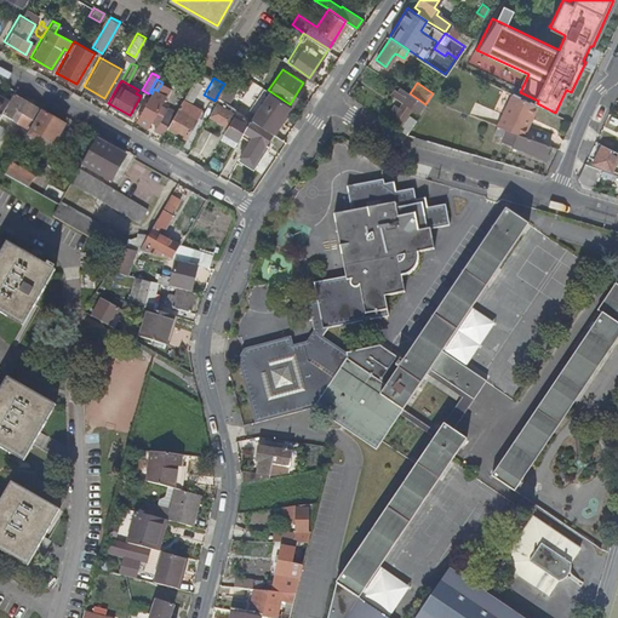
[(411,106),(421,113),(425,104),(410,93),(399,86),(396,91),(393,89),(389,95),(401,102),(398,106),(394,103),(387,114),(399,122),(400,121),(402,122),(399,127),(406,132),(407,132),(415,120),(407,115),(405,119),(402,118),(411,106)]
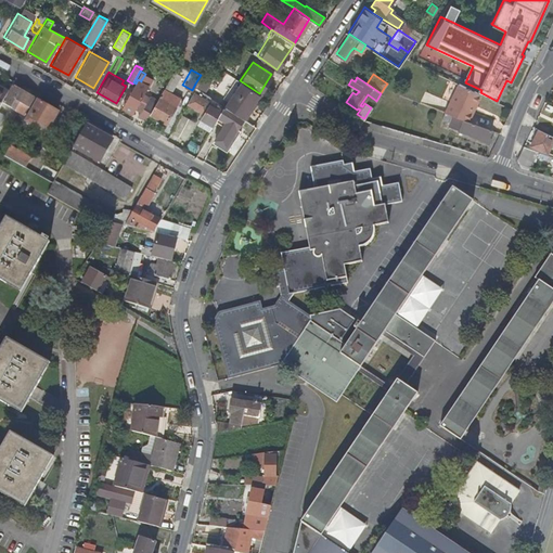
[(259,93),(240,80),(223,105),(243,117),(259,93)]
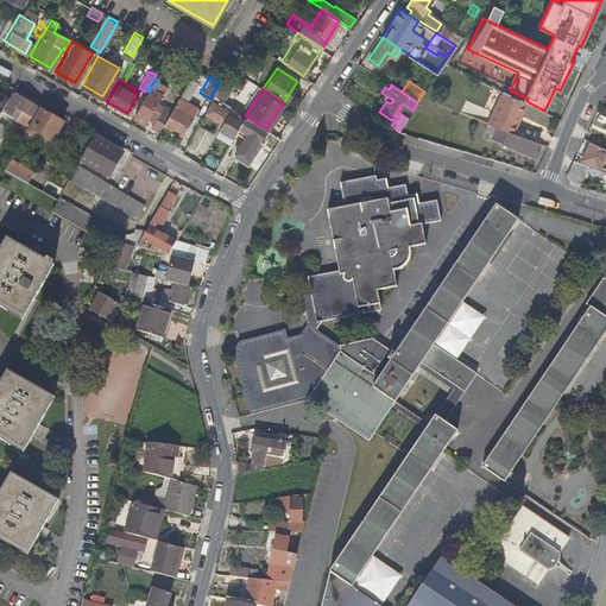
[(150,125),(159,131),(163,122),(171,109),(156,101),(158,96),(152,93),(149,92),(147,90),(133,115),(144,122),(146,118),(149,114),(155,118),(152,121),(150,125)]
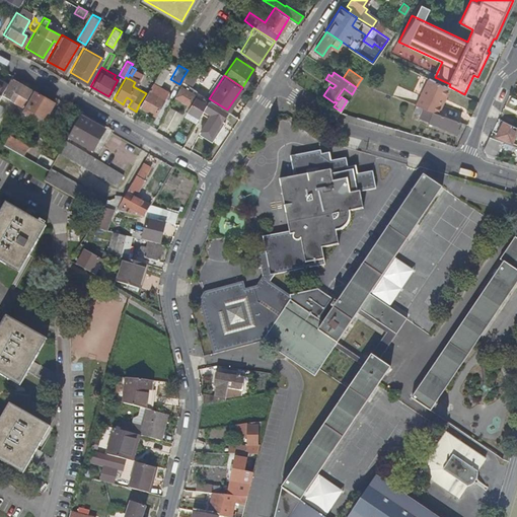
[(439,101),(446,85),(445,85),(429,77),(416,103),(422,106),(437,112),(442,102),(439,101)]
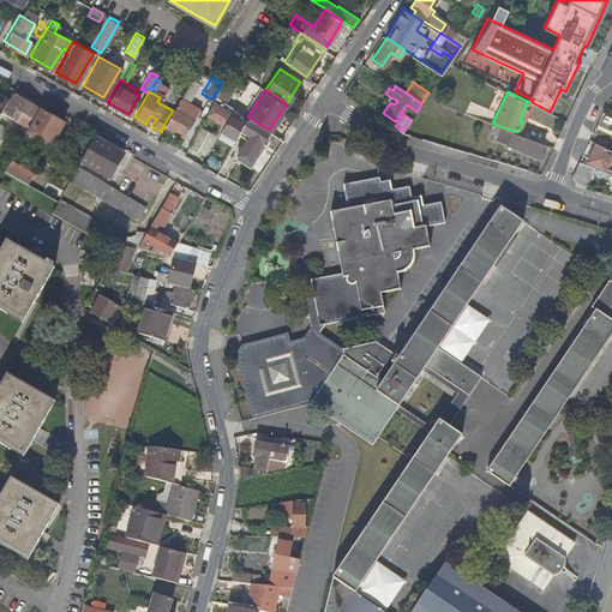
[(12,94),(3,112),(27,125),(36,107),(12,94)]
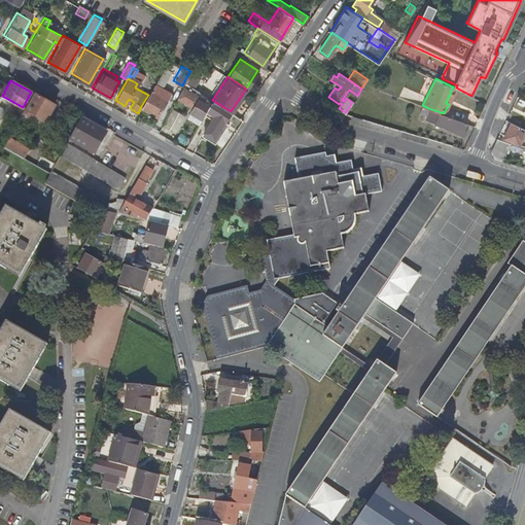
[(198,103),(206,109),(212,99),(184,81),(176,96),(196,106),(198,103)]
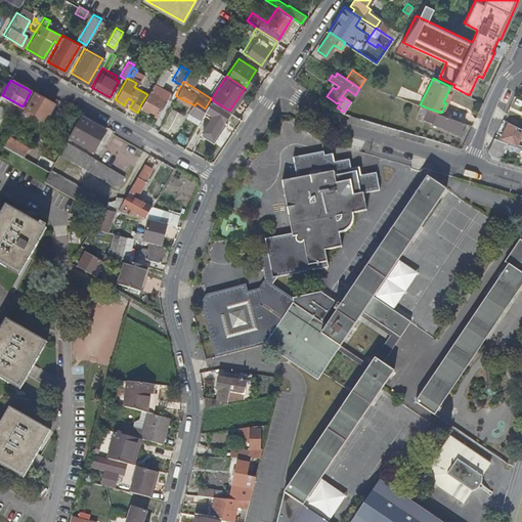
[(147,94),(140,105),(156,115),(159,110),(163,102),(169,91),(154,82),(147,94)]
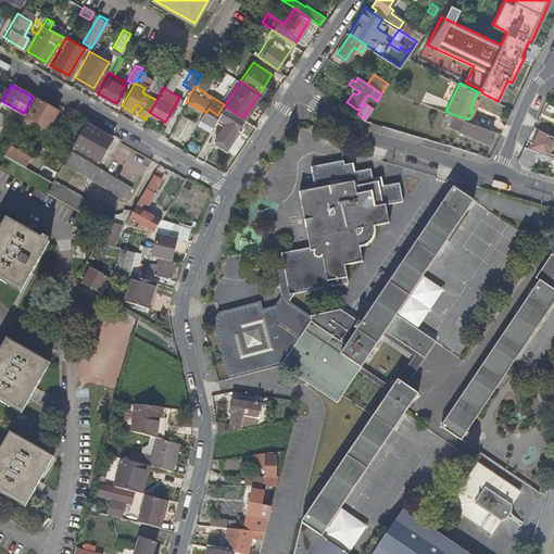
[(470,109),(474,110),(481,92),(478,91),(470,109)]
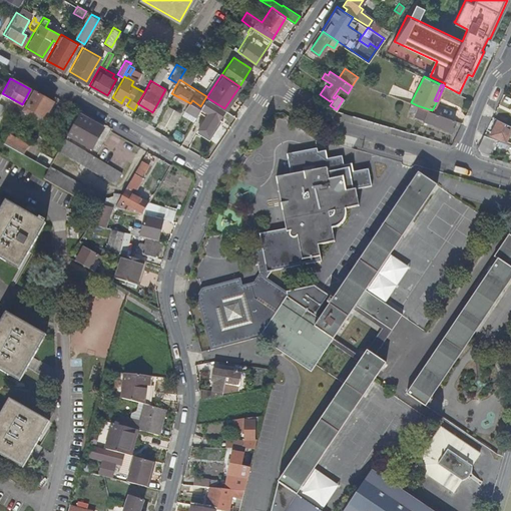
[(226,109),(241,87),(239,86),(224,108),(226,109)]
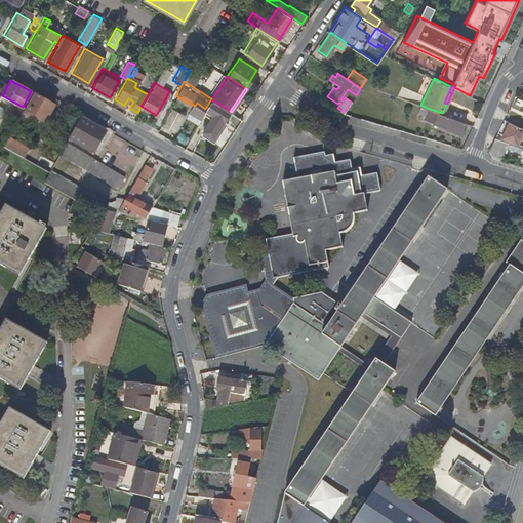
[(53,104),(33,92),(23,111),(27,113),(28,111),(44,120),(53,104)]
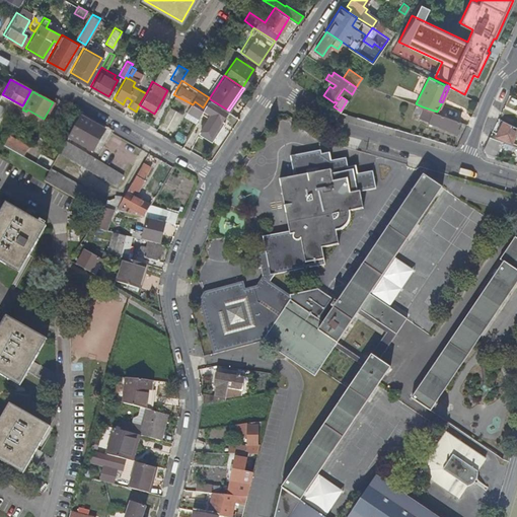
[(516,99),(516,98),(511,95),(508,100),(515,103),(516,99)]
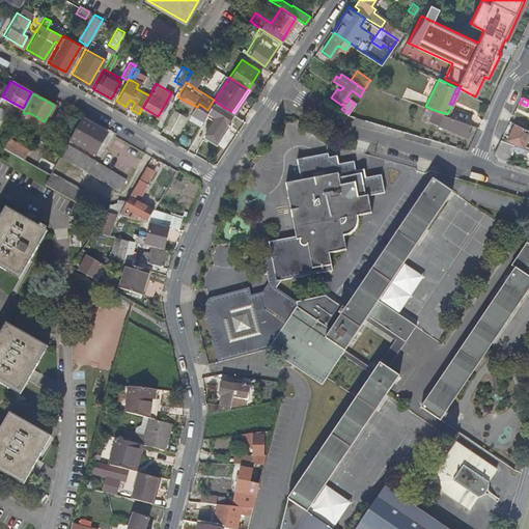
[(226,121),(232,112),(214,101),(214,100),(207,110),(216,115),(213,118),(204,132),(215,138),(224,124),(225,127),(228,122),(226,121)]
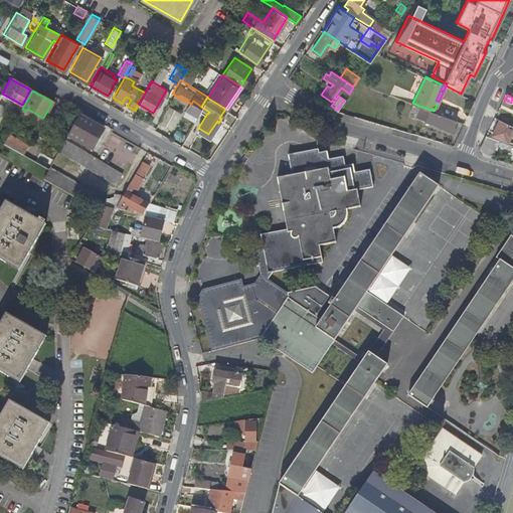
[(193,101),(191,104),(200,109),(201,107),(193,101)]
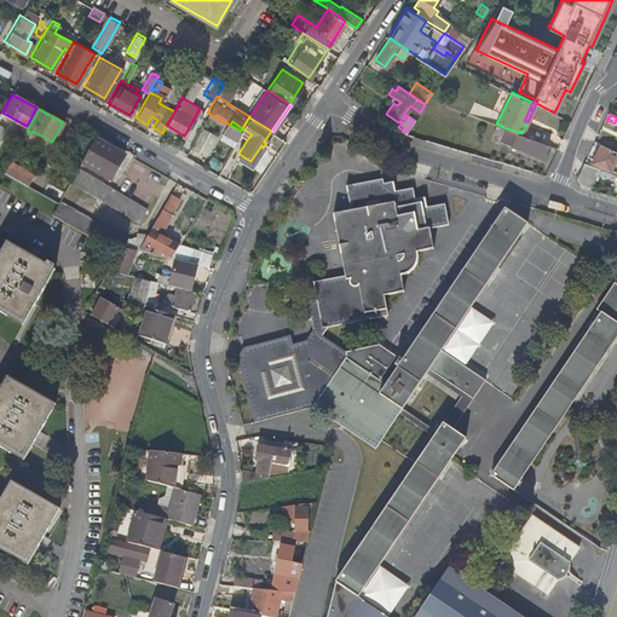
[(492,131),(501,133),(503,127),(496,124),(495,124),(492,131)]
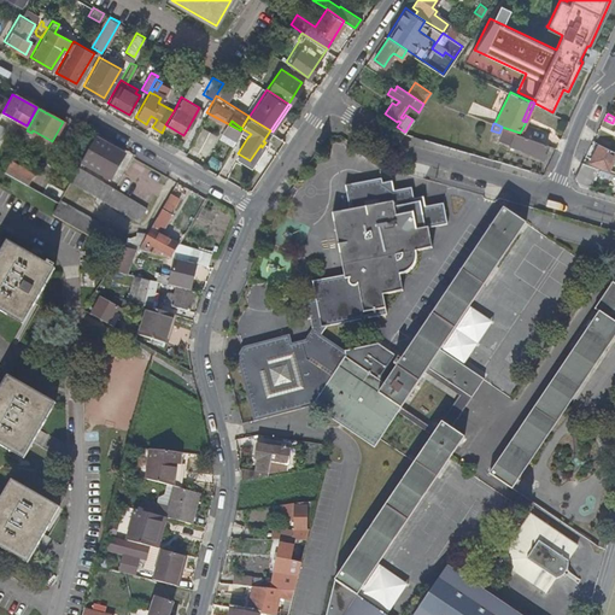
[(548,146),(549,144),(520,133),(502,127),(499,133),(498,138),(509,141),(509,142),(540,156),(540,157),(543,158),(545,152),(543,151),(545,145),(548,146)]
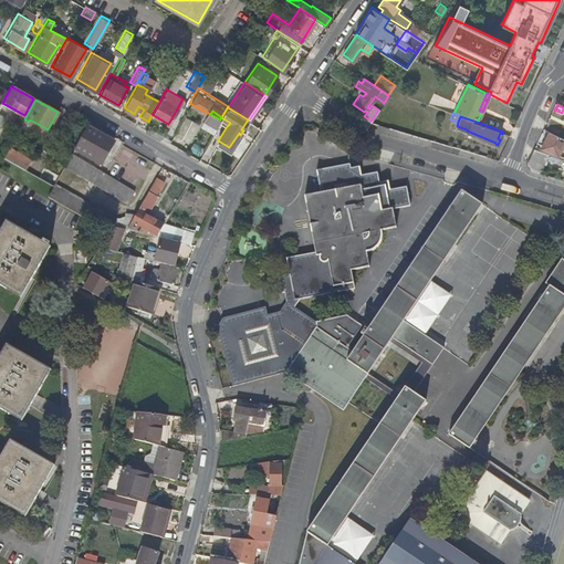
[(227,126),(230,123),(221,117),(220,119),(219,121),(227,126)]
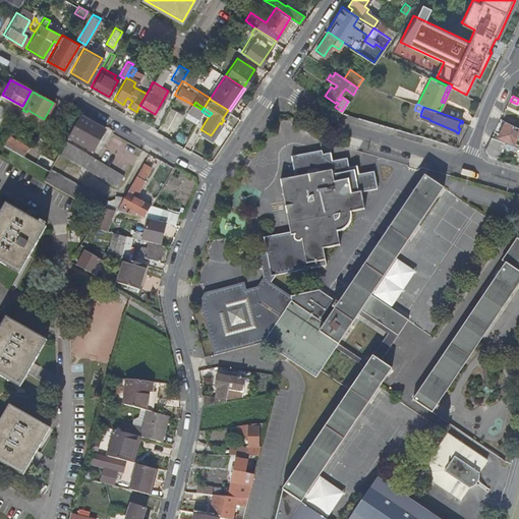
[(173,114),(166,110),(159,122),(166,126),(173,114)]
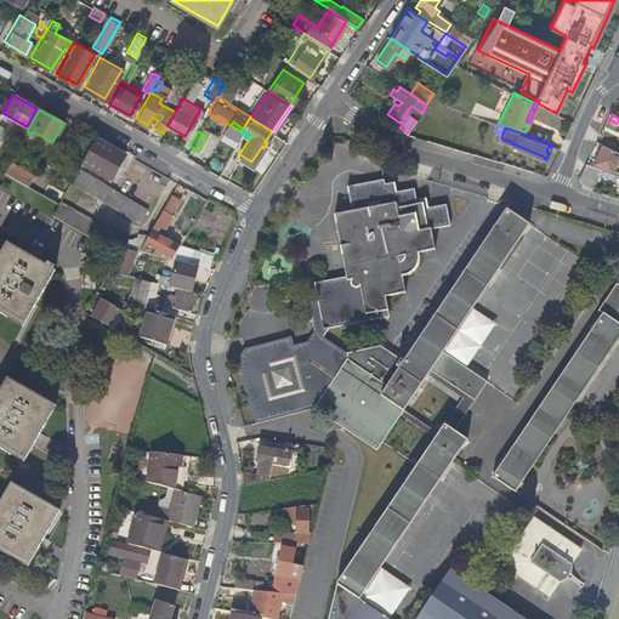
[(103,175),(108,177),(109,179),(124,154),(94,138),(80,162),(103,175)]
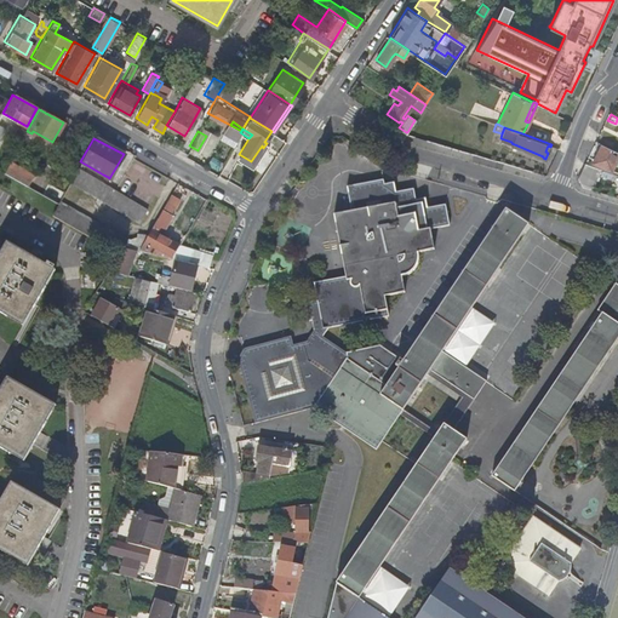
[(608,167),(617,150),(602,143),(593,161),(601,165),(608,167)]
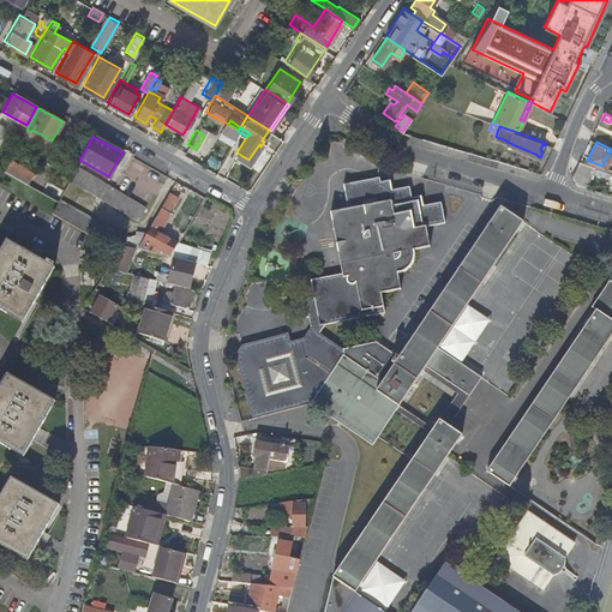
[(249,160),(237,153),(234,155),(250,165),(261,147),(259,144),(249,160)]
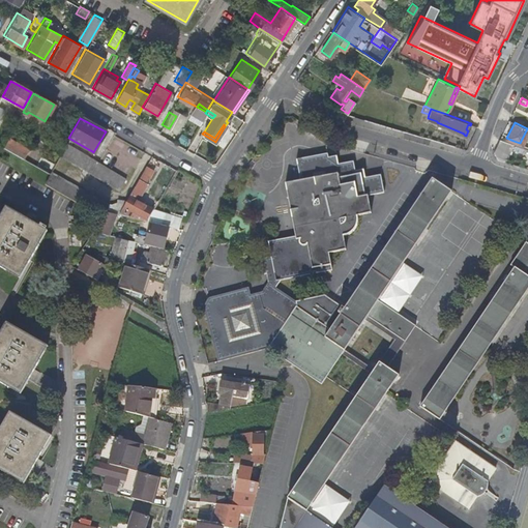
[(8,137),(3,147),(24,158),(29,148),(8,137)]
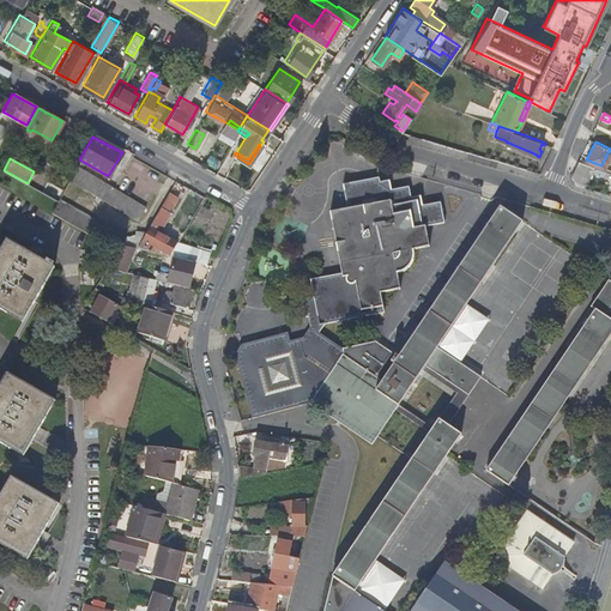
[(594,167),(585,163),(578,161),(570,175),(575,183),(585,187),(594,167)]
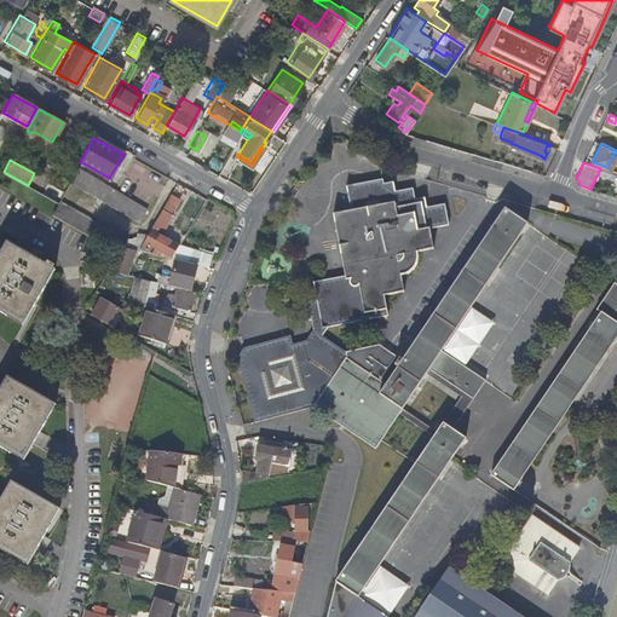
[(145,207),(78,166),(70,180),(138,221),(145,207)]
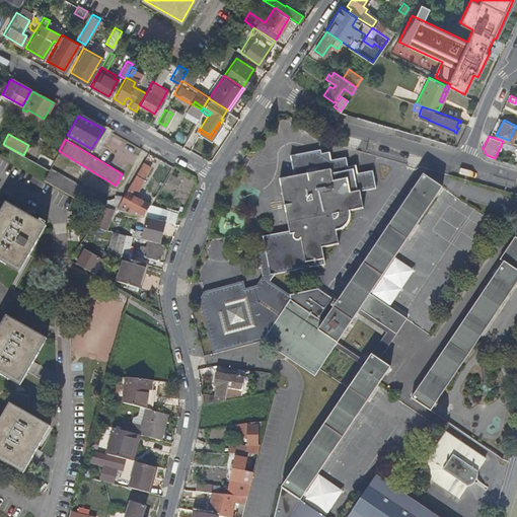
[(261,270),(261,276),(268,281),(272,273),(275,273),(323,264),(322,261),(320,247),(338,244),(335,230),(338,230),(339,229),(342,227),(344,225),(346,223),(347,220),(347,218),(347,214),(347,213),(361,210),(357,193),(374,190),(370,171),(356,174),(355,170),(351,167),(347,168),(345,157),(329,160),(328,157),(323,154),(320,154),(319,150),(290,154),(293,176),(300,220),(286,222),(288,231),(262,236),(264,251),(253,253),(256,270),(261,270)]
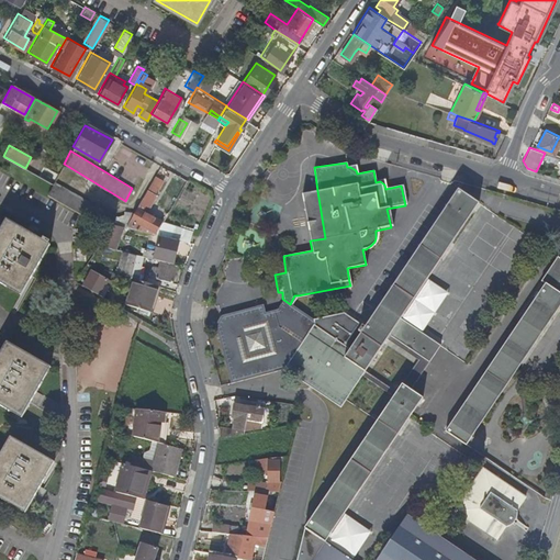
[(161,180),(153,176),(133,212),(130,217),(155,232),(160,223),(144,213),(154,194),(153,193),(161,180)]
